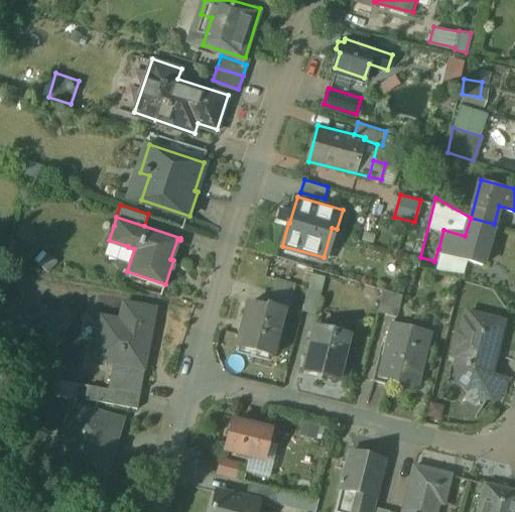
[(494,224),(471,218),(465,236),(443,230),(438,249),(468,258),(483,262),(494,224)]
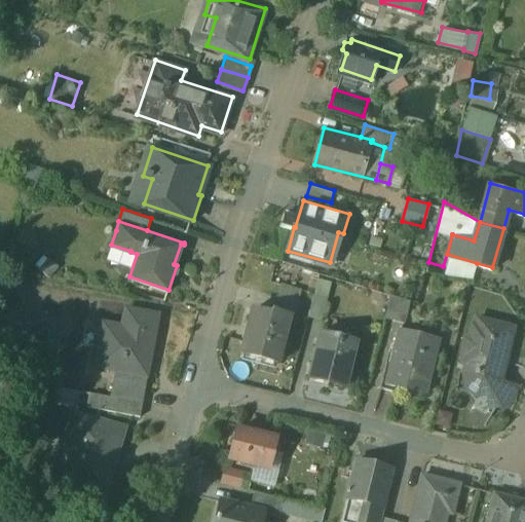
[(477,263),(447,254),(443,266),(441,273),(472,283),(477,263)]
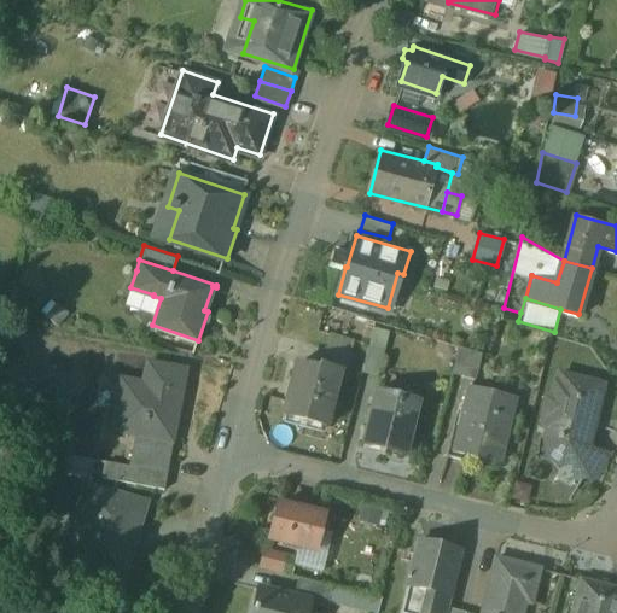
[(390,330),(374,326),(364,371),(379,374),(390,330)]
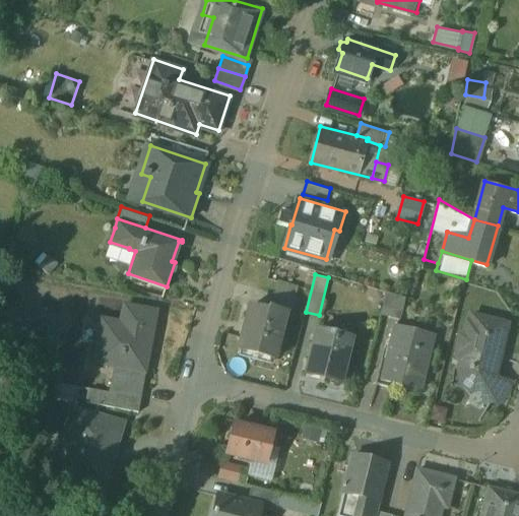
[(298,299),(271,291),(267,308),(269,308),(270,306),(285,310),(285,313),(294,315),(298,299)]
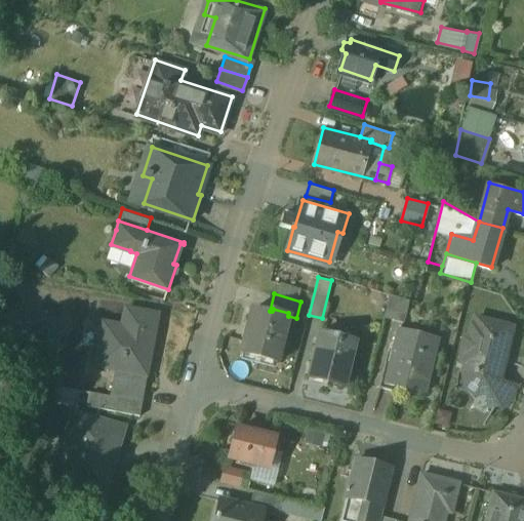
[(410,298),(391,293),(385,316),(405,322),(410,298)]
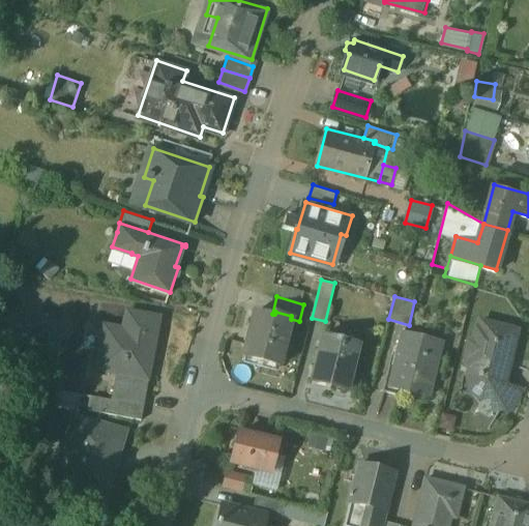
[(272,314),(259,310),(246,355),(278,363),(291,319),(291,316),(275,312),(274,314),(272,314)]
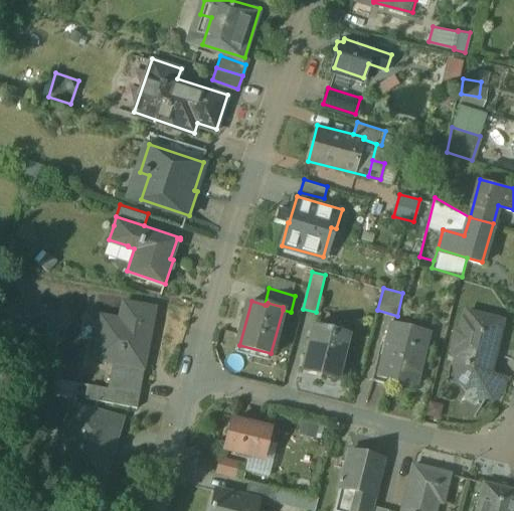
[(132,320),(102,314),(94,356),(113,359),(111,374),(117,375),(142,379),(145,364),(144,363),(154,306),(133,302),(132,304),(135,304),(132,320)]
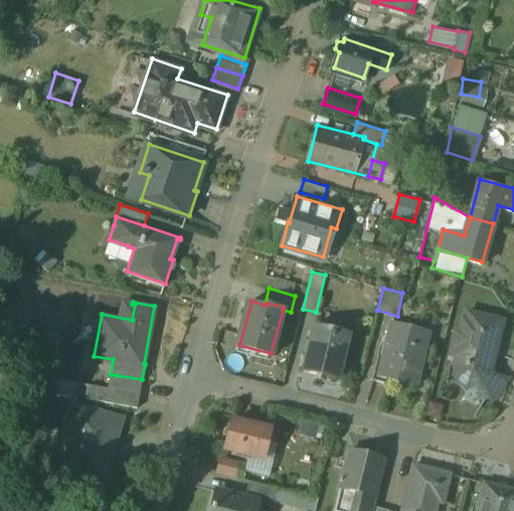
[(469,317),(465,316),(462,327),(457,330),(453,343),(456,348),(454,355),(458,357),(456,364),(457,364),(458,380),(468,387),(464,394),(481,405),(493,387),(492,386),(500,374),(490,371),(504,321),(471,311),(469,317)]
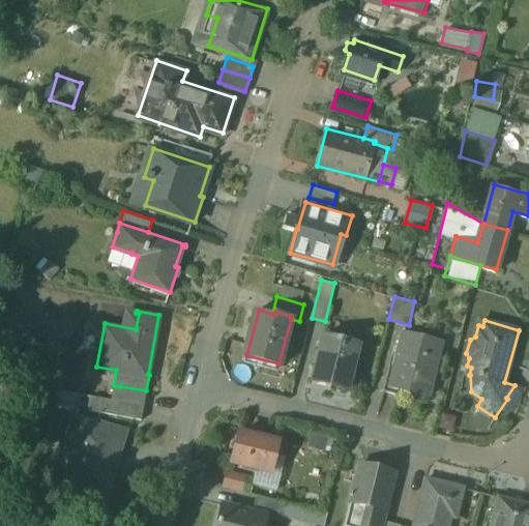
[(443,341),(403,331),(394,364),(404,367),(400,387),(430,395),(443,341)]
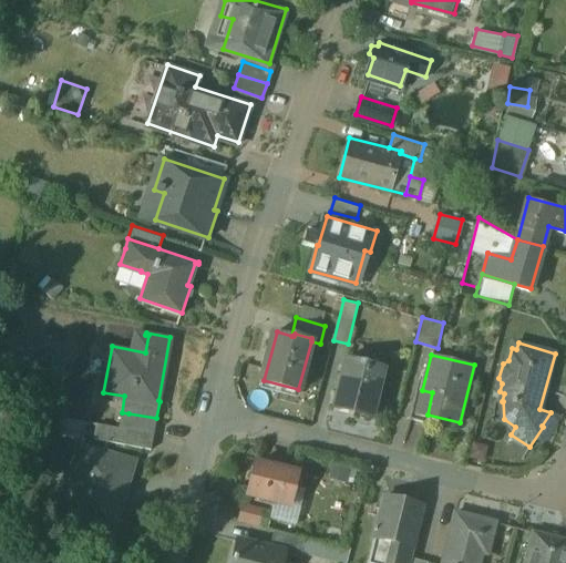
[(384,366),(345,356),(332,406),(354,411),(354,409),(372,413),(384,366)]
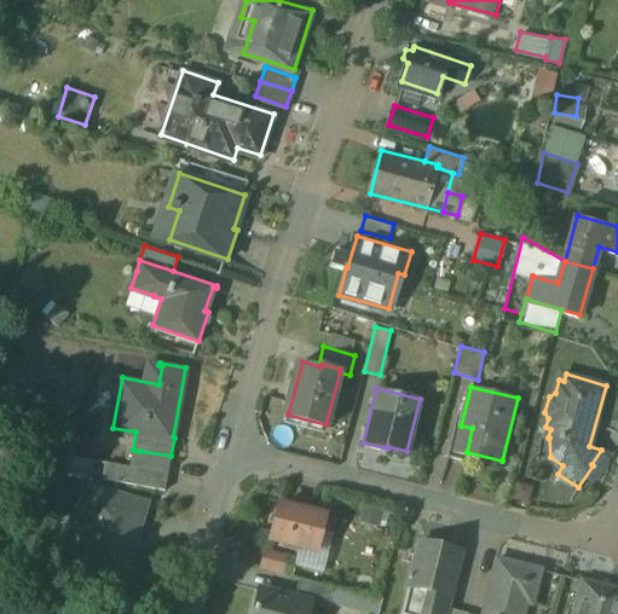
[(171,456),(140,451),(138,465),(168,471),(171,456)]
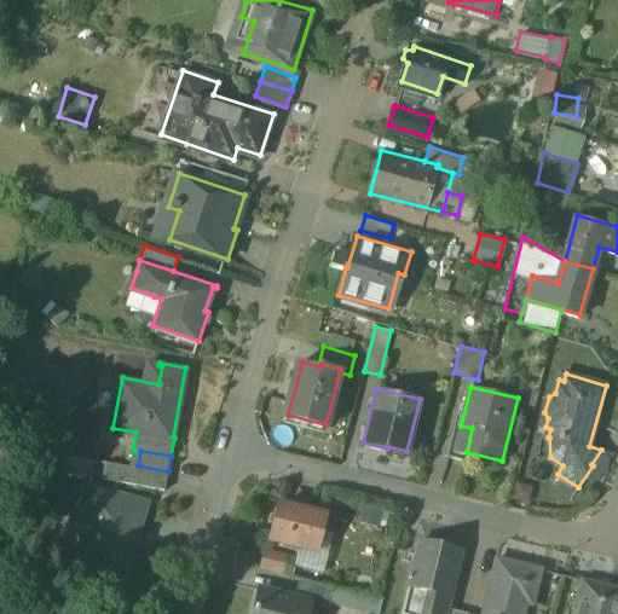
[(138,465),(107,461),(103,476),(165,488),(168,471),(138,465)]
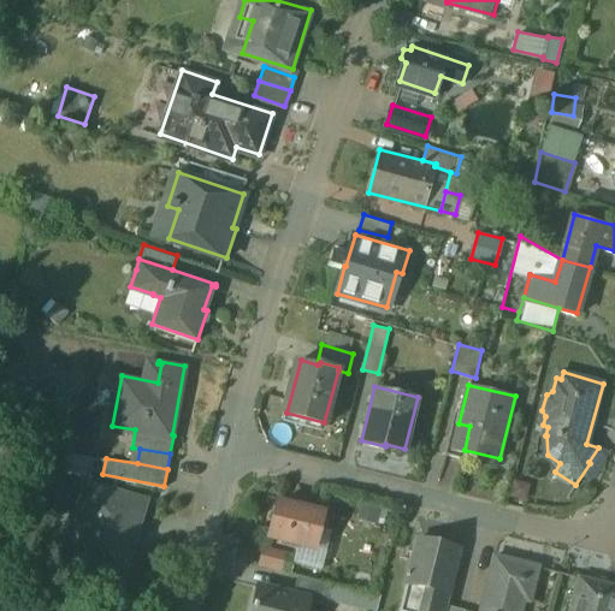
[(145,499),(87,482),(66,556),(112,570),(120,541),(131,545),(145,499)]
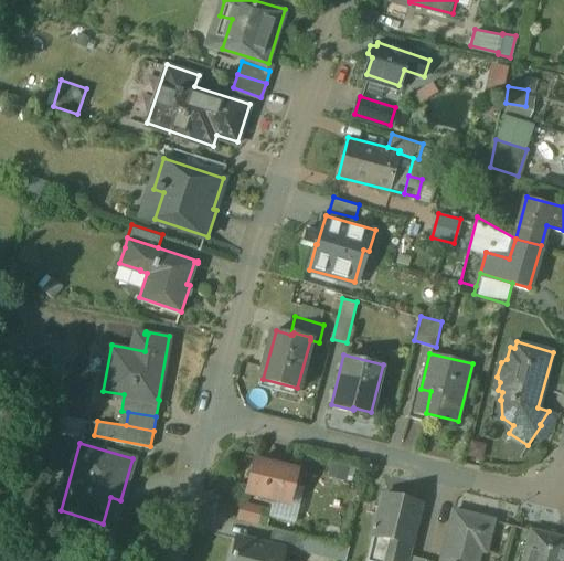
[(296,472),(257,462),(249,491),(288,501),(296,472)]
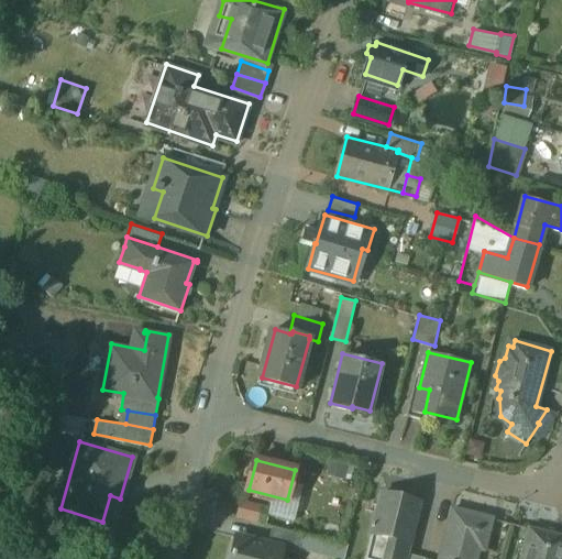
[(404,558),(418,500),(386,491),(382,511),(376,510),(373,523),(371,523),(371,525),(372,525),(371,533),(370,533),(363,558),(366,558),(404,558)]
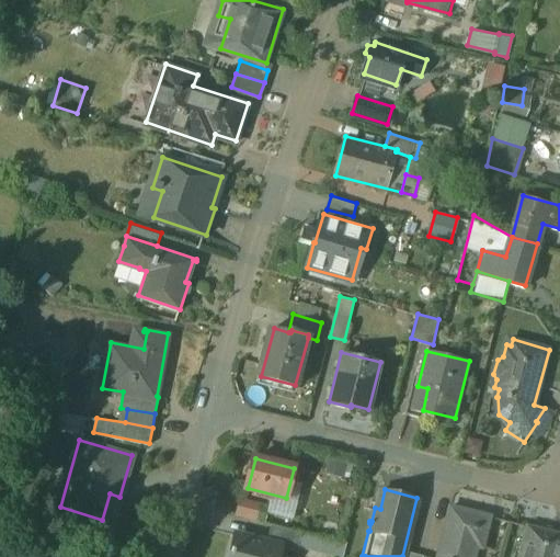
[(267,502),(240,495),(236,512),(263,520),(267,502)]
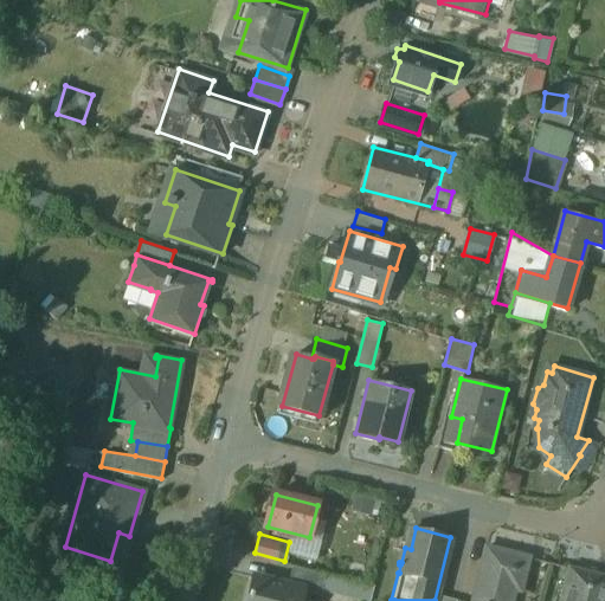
[(529,557),(487,545),(471,600),(510,600),(512,598),(506,595),(509,586),(520,589),(529,557)]
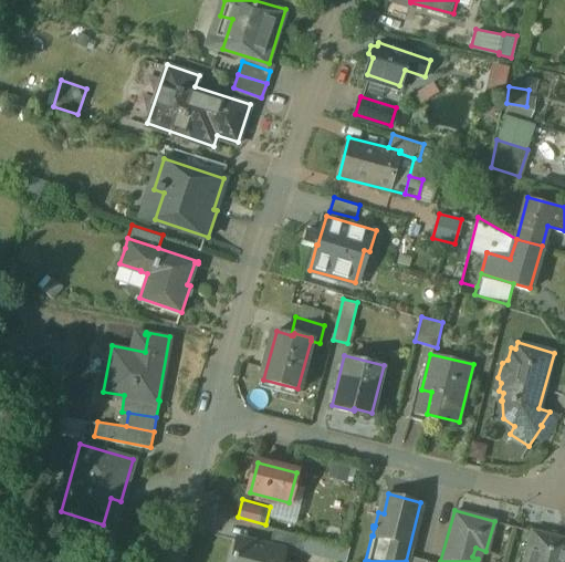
[(305,533),(276,527),(272,543),(288,547),(286,550),(301,554),(302,550),(305,533)]
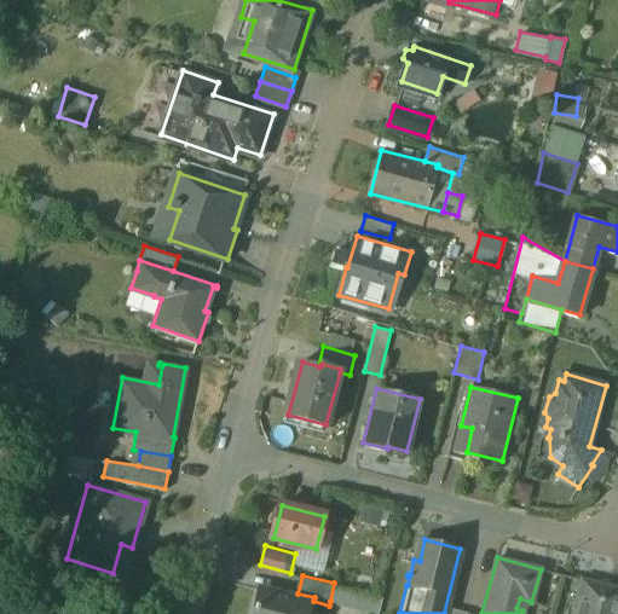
[(617,586),(581,579),(572,613),(617,613),(617,586)]
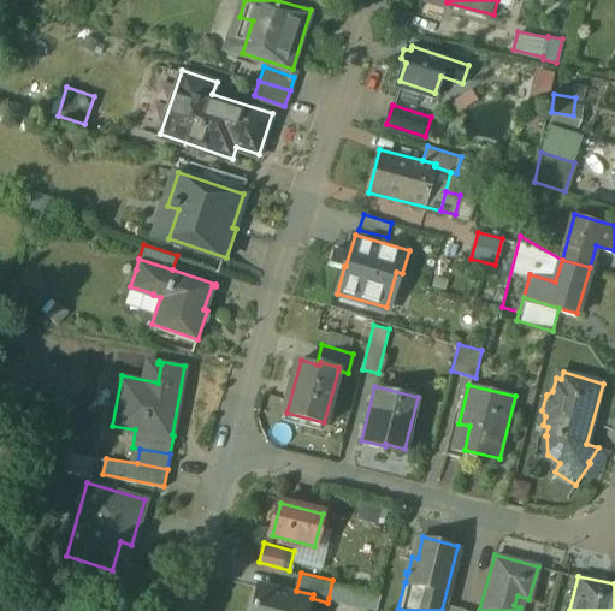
[(373,589),(332,580),(329,598),(368,607),(373,589)]
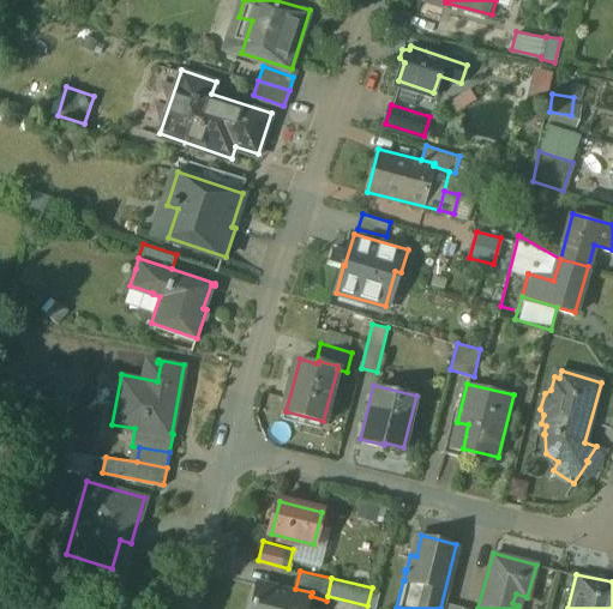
[(295,589),(258,580),(251,608),(307,608),(311,596),(312,592),(295,589)]
